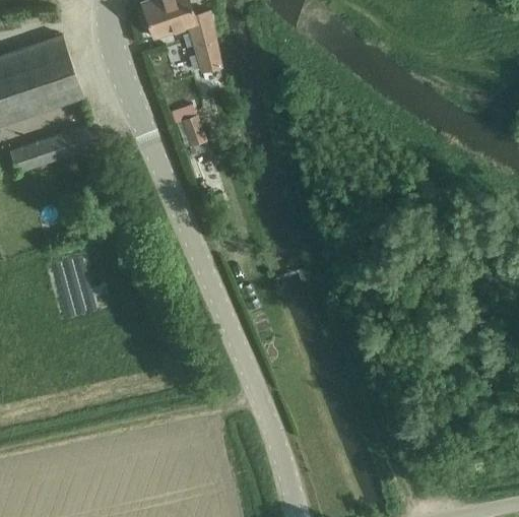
[(152,40),(172,33),(187,27),(201,74),(223,68),(210,10),(193,15),(187,0),(147,0),(140,2),(152,40)]
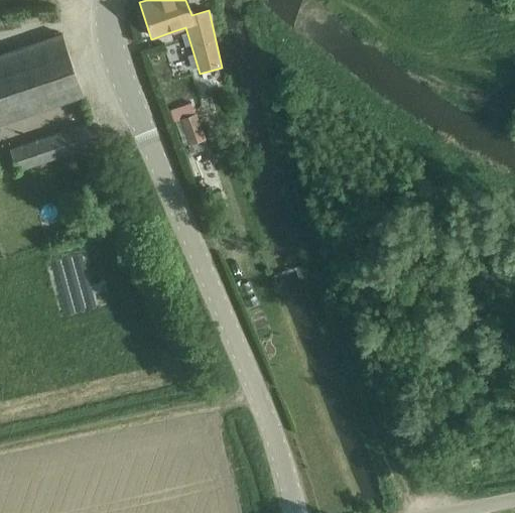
[(0,125),(83,98),(61,36),(0,56),(0,125)]
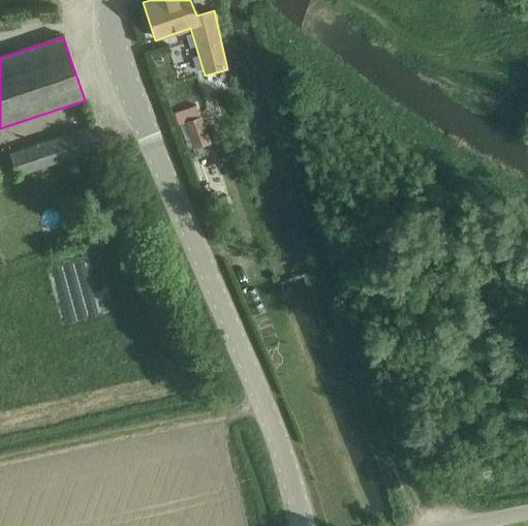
[(211,145),(200,118),(184,124),(192,151),(211,145)]
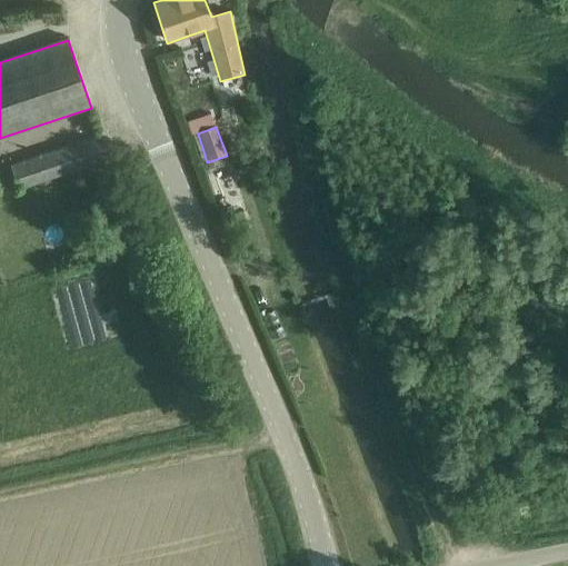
[(18,191),(88,167),(109,160),(101,137),(10,168),(18,191)]
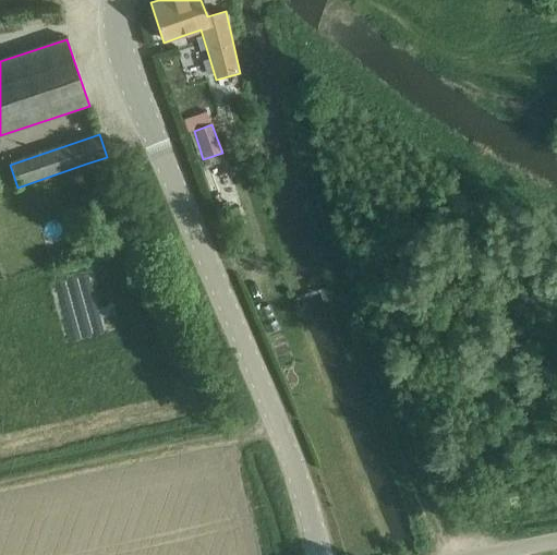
[(222,209),(231,207),(227,192),(218,194),(222,209)]
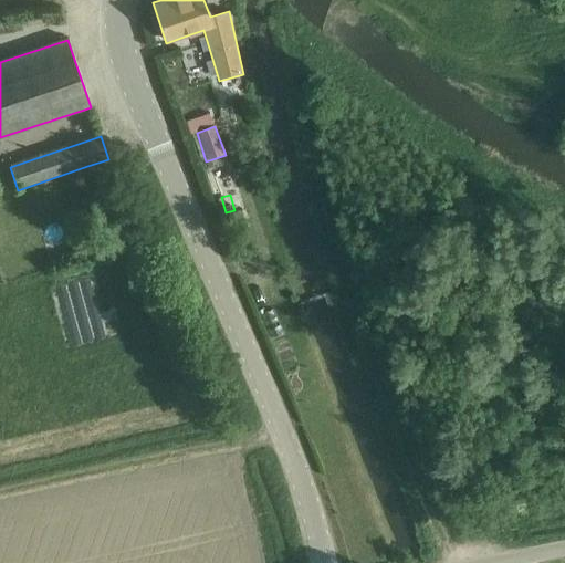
[(84,249),(72,253),(75,262),(87,258),(84,249)]
